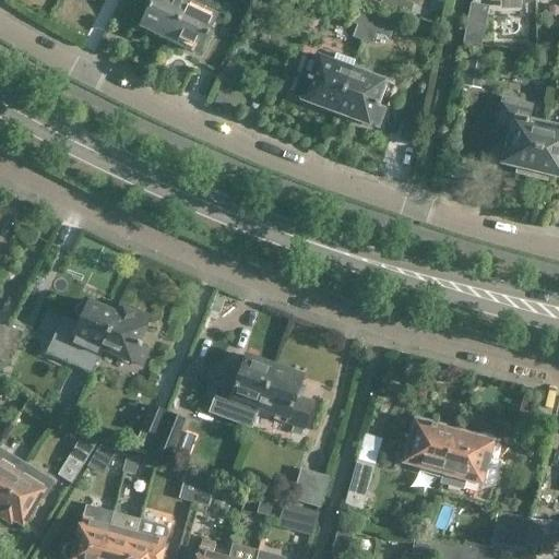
[(168,42),(187,2),(182,0),(151,0),(140,25),(151,31),(150,33),(168,42)]
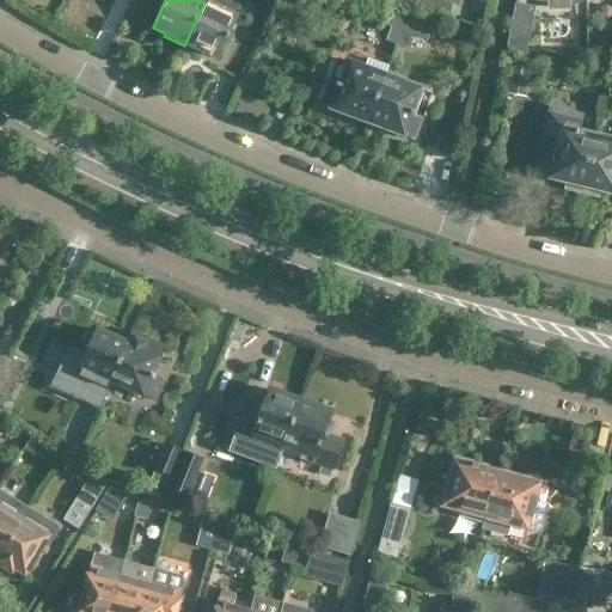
[(424,13),(427,0),(416,0),(414,10),(424,13)]
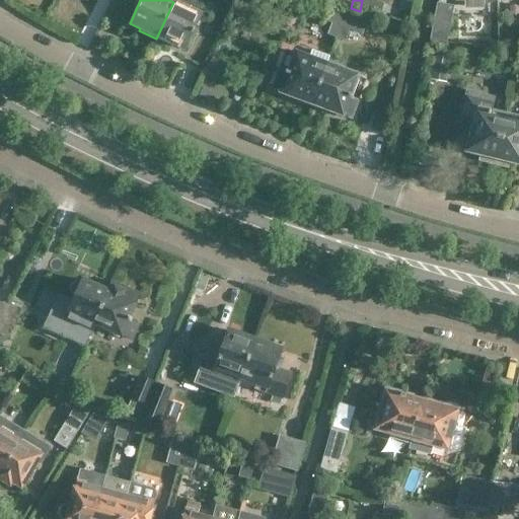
[(370,0),(362,0),(360,11),(379,17),(383,4),(370,0)]
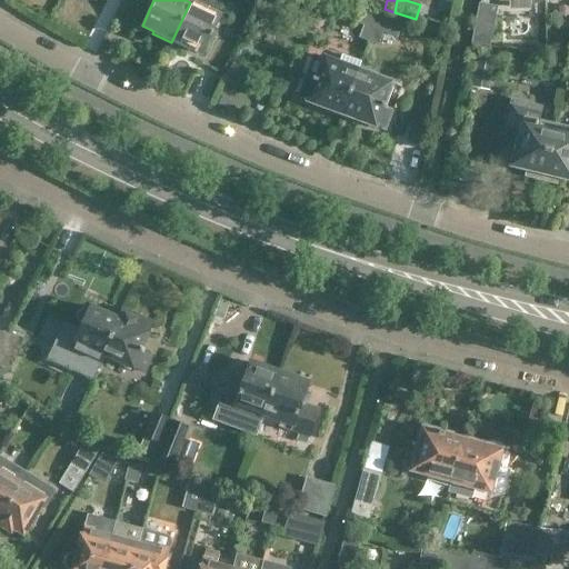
[(190,2),(171,42),(189,50),(190,48),(201,53),(223,9),(209,1),(206,9),(190,2)]
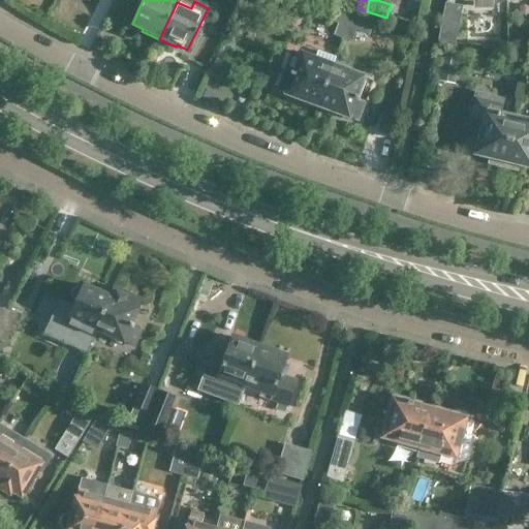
[(461,5),(445,2),(444,2),(436,38),(453,42),(461,5)]
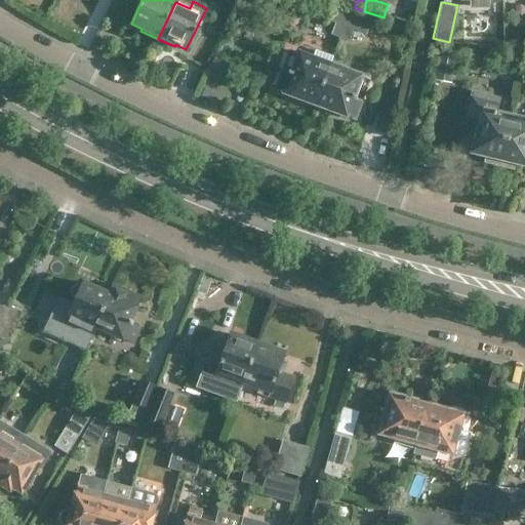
[(339,39),(349,13),(327,5),(322,19),(335,25),(331,36),(339,39)]
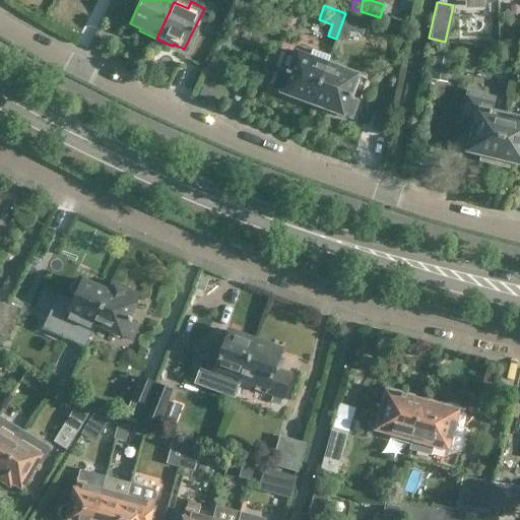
[(345,13),(336,39),(345,42),(349,29),(363,35),(368,21),(345,13)]
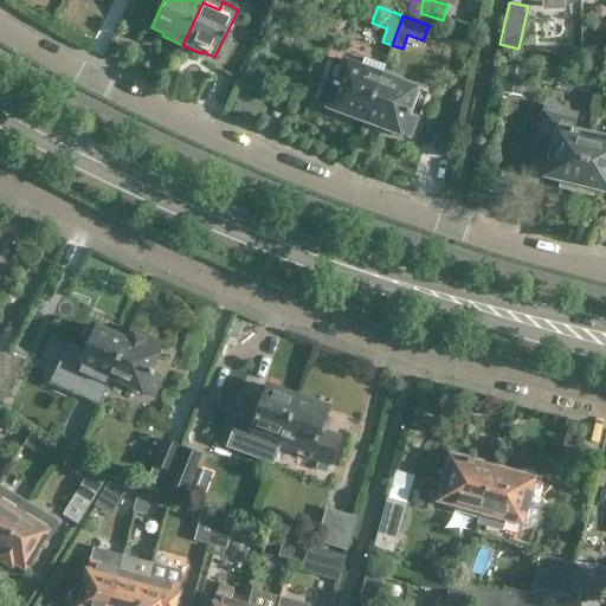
[(361,68),(336,59),(320,104),(363,121),(381,75),(385,65),(365,58),(361,68)]
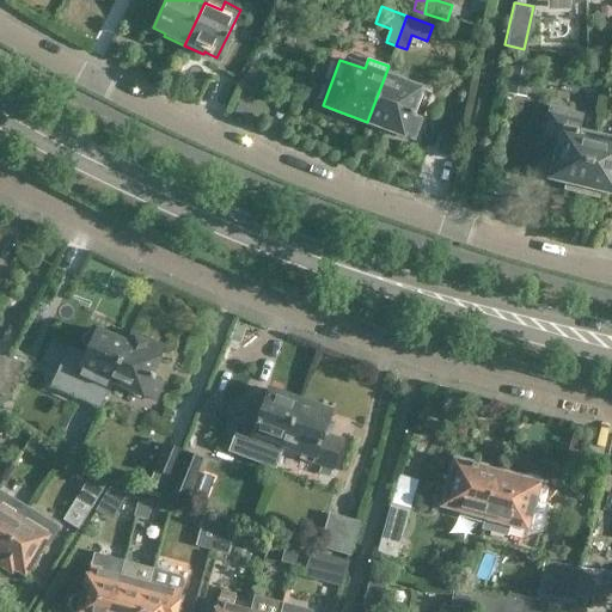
[(506,97),(526,101),(532,65),(512,61),(506,97)]
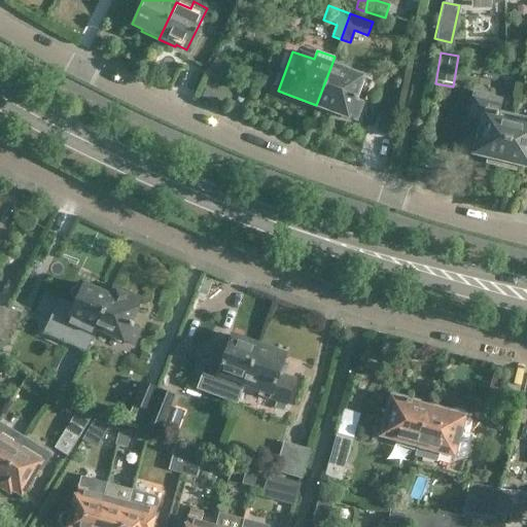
[(360,76),(331,65),(316,105),(355,118),(361,100),(353,97),(360,76)]
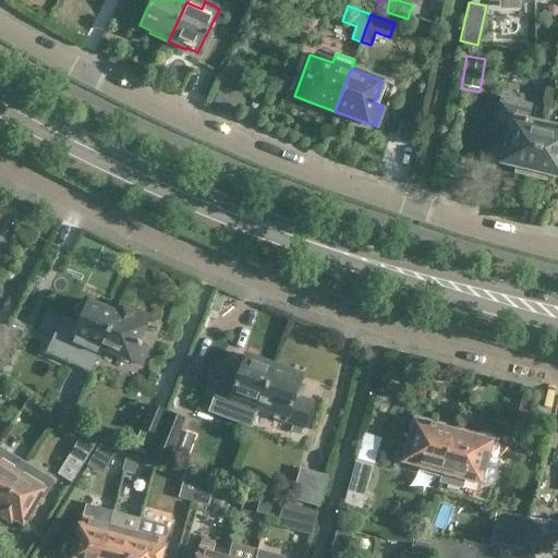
[(532,169),(534,160),(543,122),(526,119),(530,105),(501,98),(495,124),(510,128),(502,161),(517,166),(517,169),(520,172),(523,173),(528,172),(530,169),(532,169)]
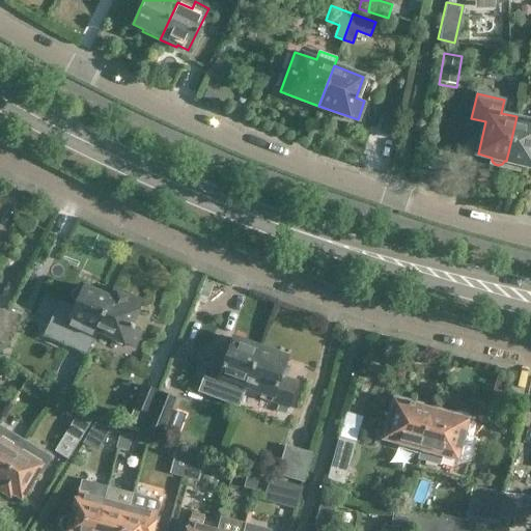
[(508,152),(506,161),(508,162),(508,165),(511,168),(514,169),(519,168),(521,164),(530,166),(530,119),(516,116),(508,152)]
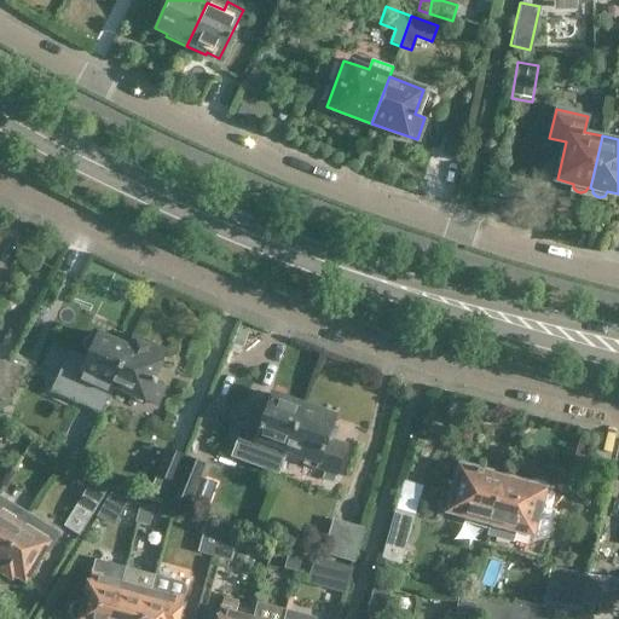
[(7,325),(0,339),(0,353),(7,358),(21,331),(7,325)]
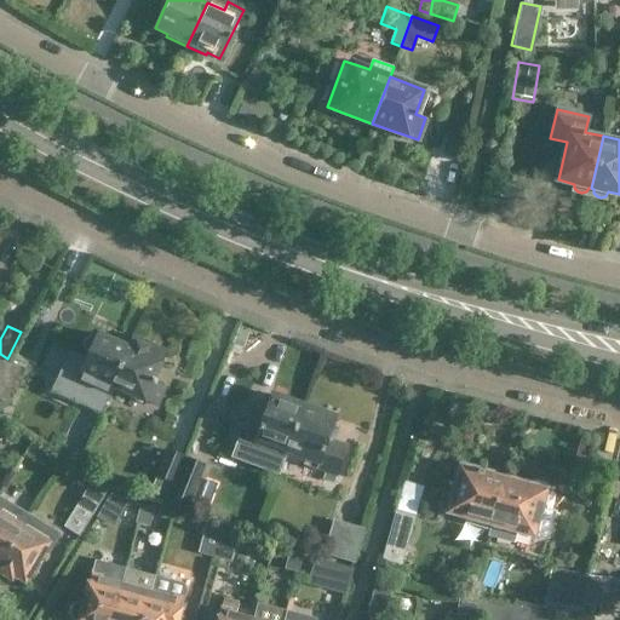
[(130,348),(128,348),(99,333),(78,382),(108,396),(113,385),(130,348)]
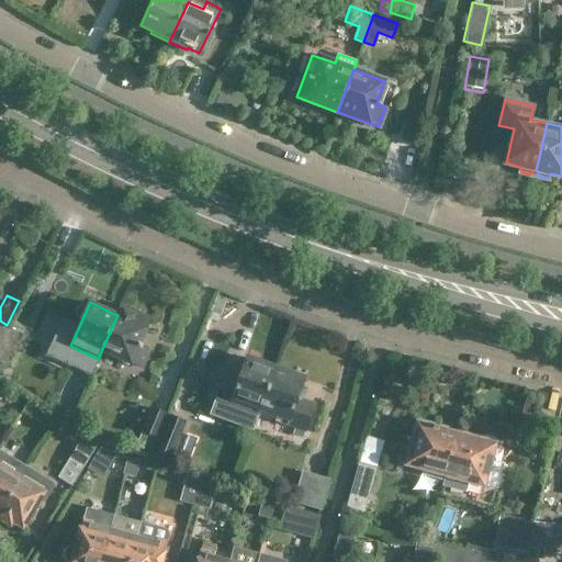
[(121,305),(116,315),(117,315),(102,349),(142,367),(148,350),(137,345),(149,318),(121,305)]
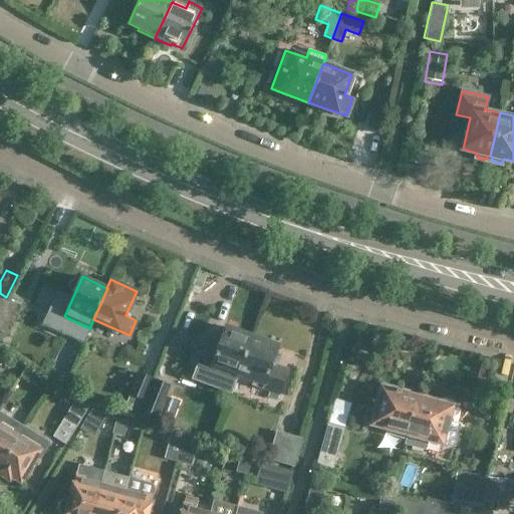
[(7,297),(0,311),(0,329),(6,333),(21,304),(7,297)]
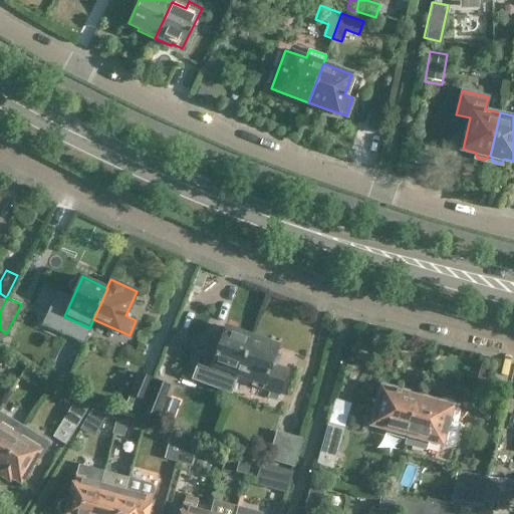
[(238,378),(253,336),(227,327),(220,346),(205,340),(197,363),(238,378)]
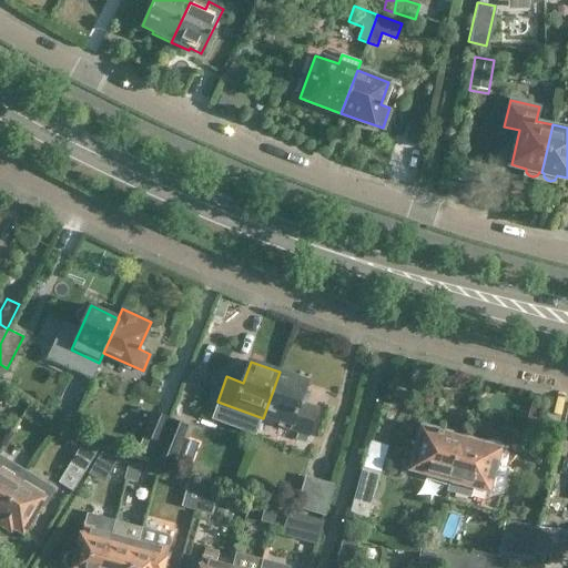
[(310,383),(280,372),(263,418),(308,435),(317,411),(302,404),(310,383)]
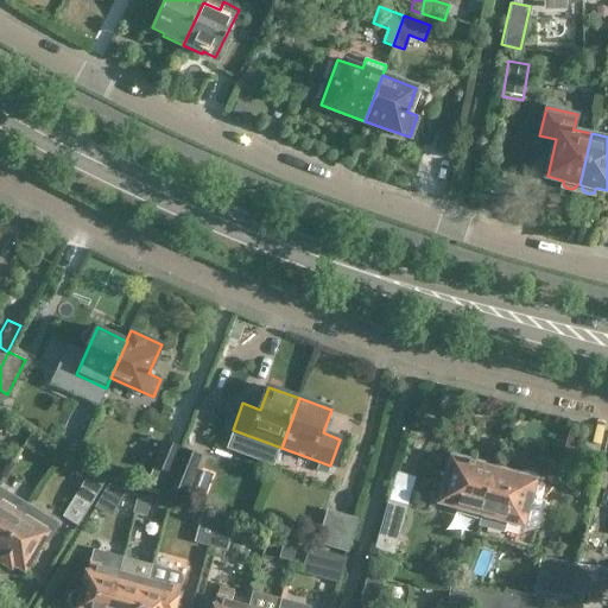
[(163,438),(152,466),(169,473),(181,445),(163,438)]
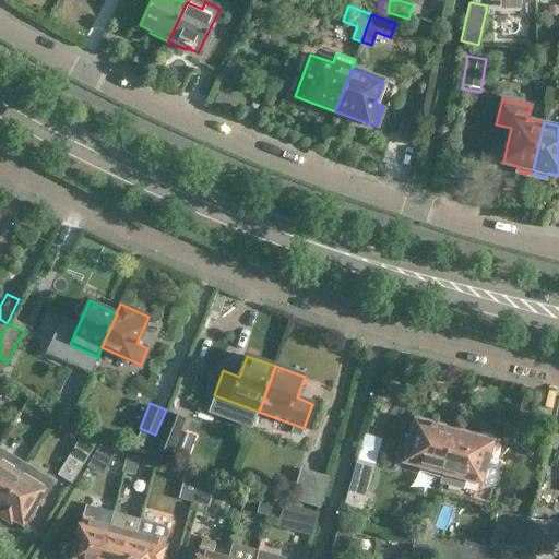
[(28,416),(18,409),(10,424),(21,430),(28,416)]
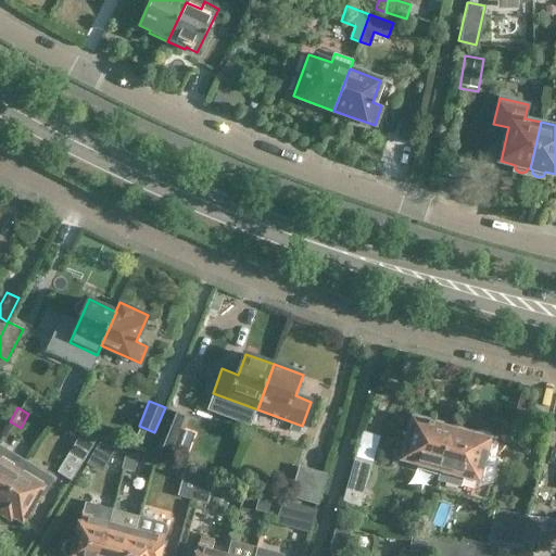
[(169,408),(153,451),(172,456),(188,416),(169,408)]
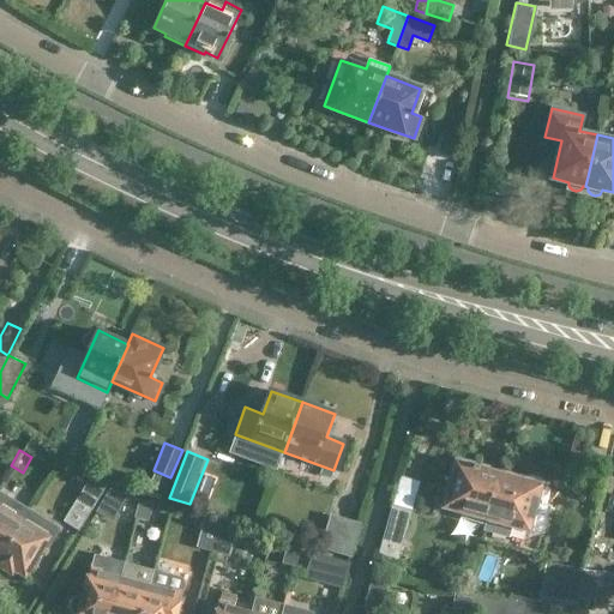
[(485,529),(499,475),(452,462),(447,480),(443,479),(435,505),(481,518),(479,525),(482,527),(481,529),(485,529)]
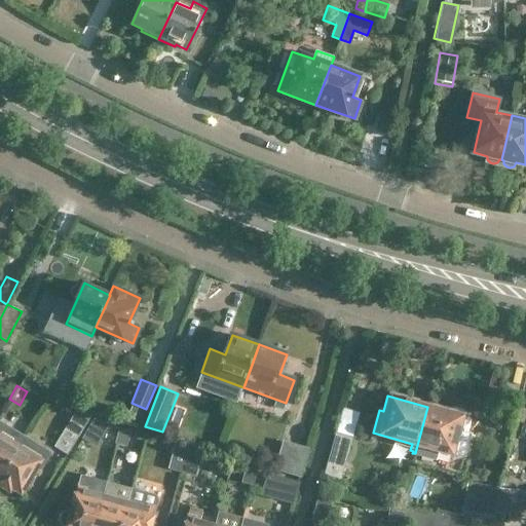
[(94,411),(80,403),(53,445),(68,453),(94,411)]
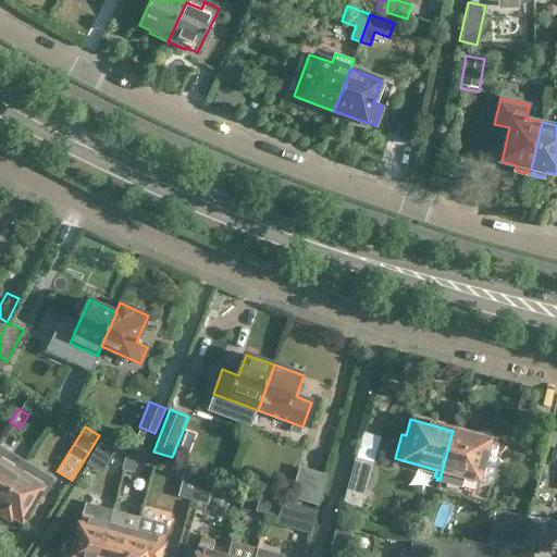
[(453,431),(440,480),(460,486),(463,477),(480,481),(486,457),(492,458),(496,442),(453,431)]
